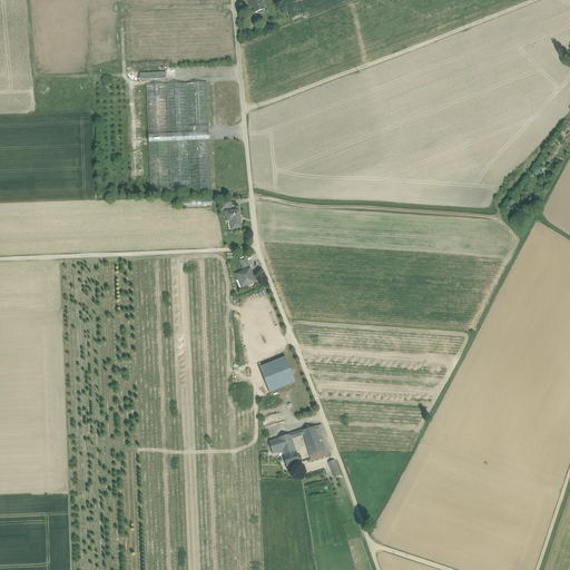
[(259,0),(258,0),(256,1),(255,0),(248,0),(252,7),(253,6),(255,13),(264,10),(259,0)]
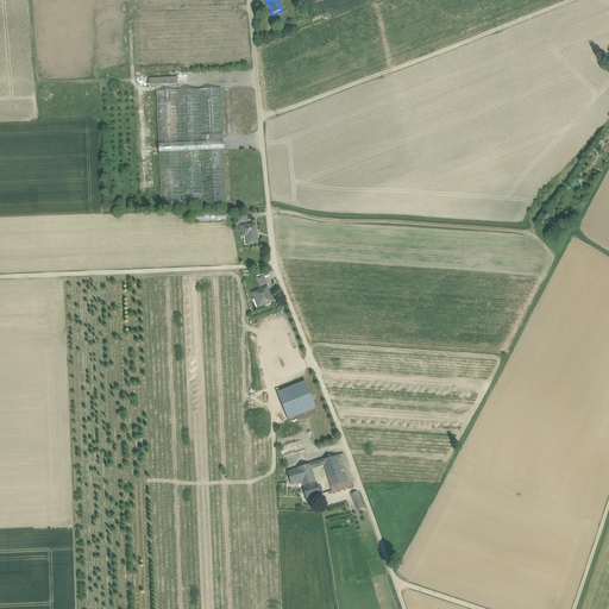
[(68,69),(80,68),(80,56),(68,56),(68,69)]
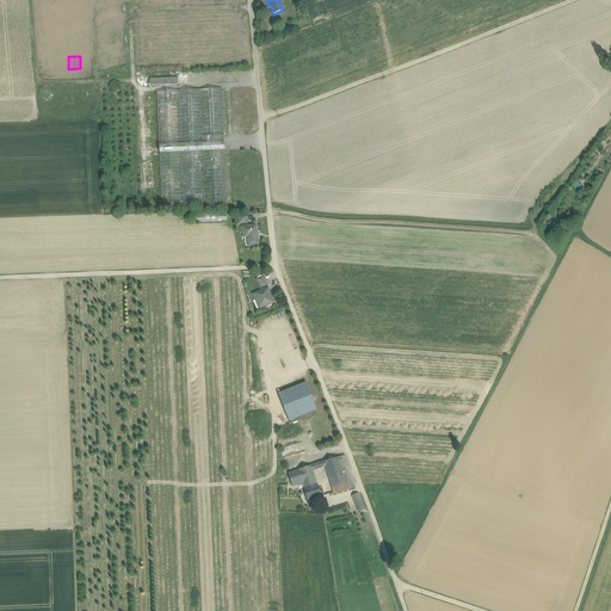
[(222,88),(156,92),(159,146),(223,143),(222,88)]
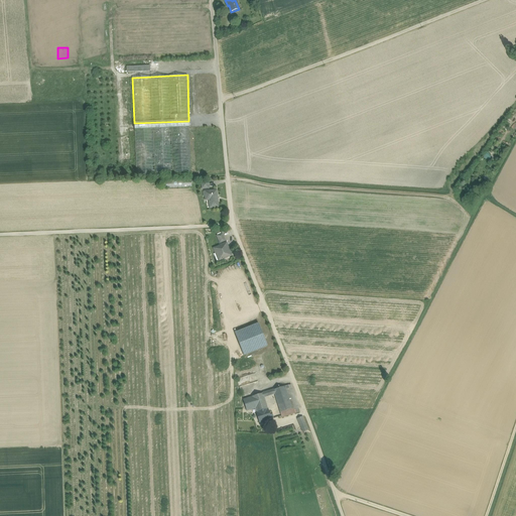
[(188,121),(134,123),(134,130),(153,129),(189,128),(188,121)]
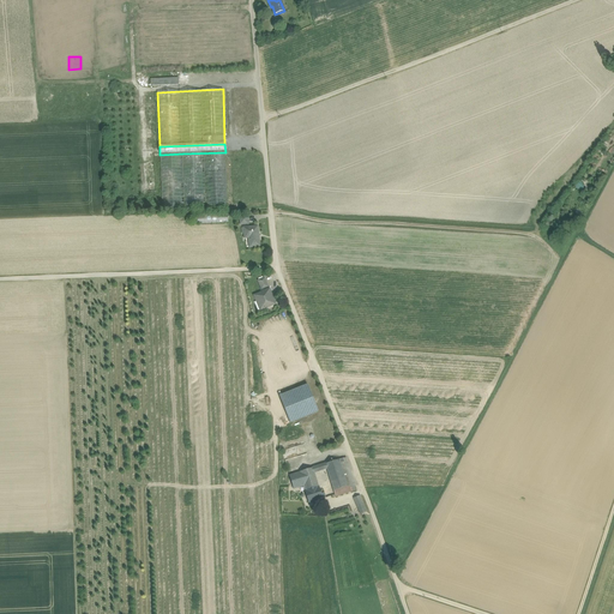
[(226,152),(182,154),(184,208),(228,206),(226,152)]
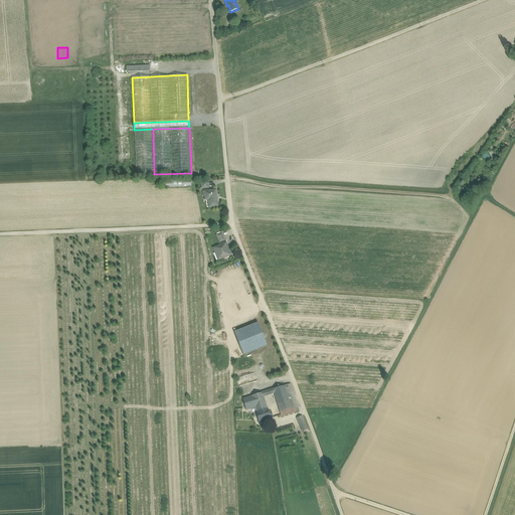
[(191,180),(165,181),(165,188),(191,186),(191,180)]
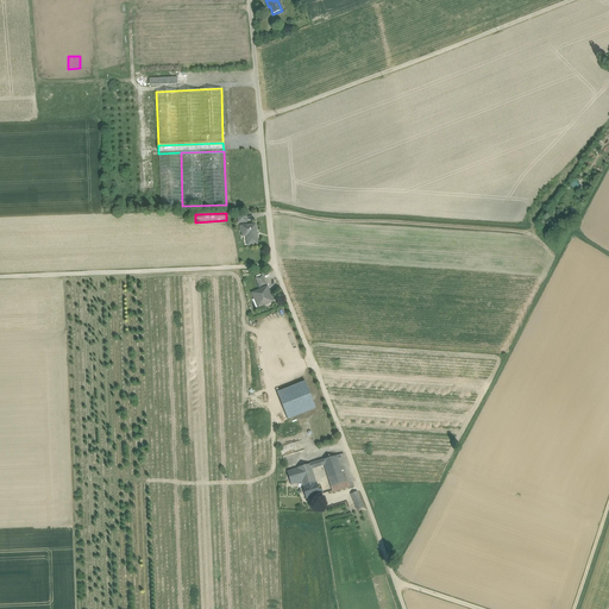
[(243,237),(246,236),(248,246),(258,245),(256,225),(242,226),(243,237)]
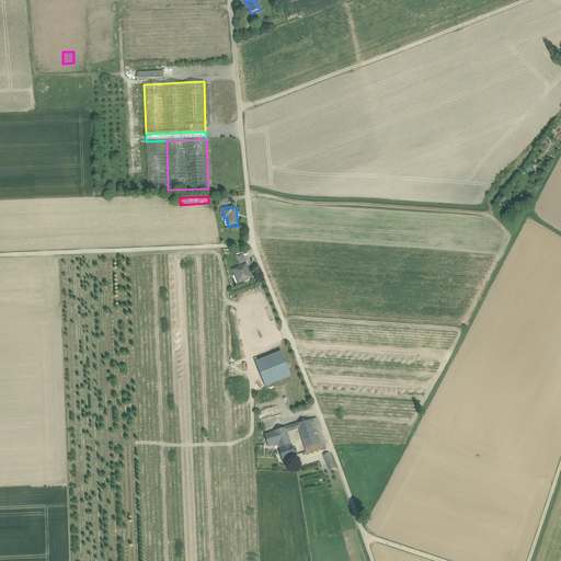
[(242,254),(236,256),(239,264),(244,262),(242,254)]
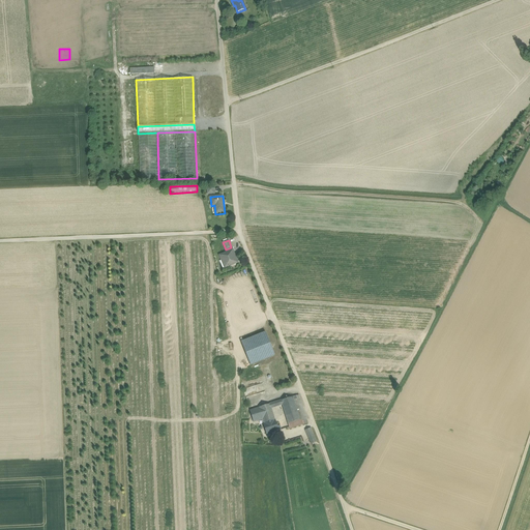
[(227,267),(237,263),(233,251),(219,256),(221,261),(224,260),(227,267)]
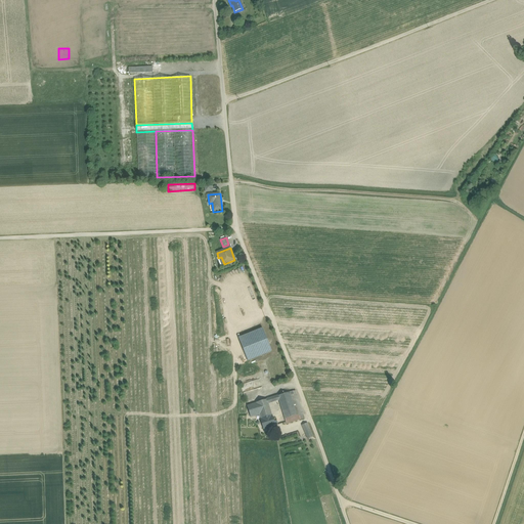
[(263,329),(238,338),(248,361),(271,352),(263,329)]
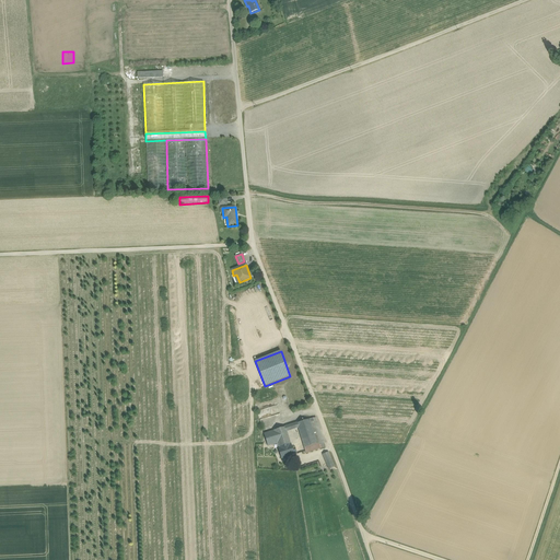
[(315,418),(310,419),(317,444),(324,442),(315,418)]
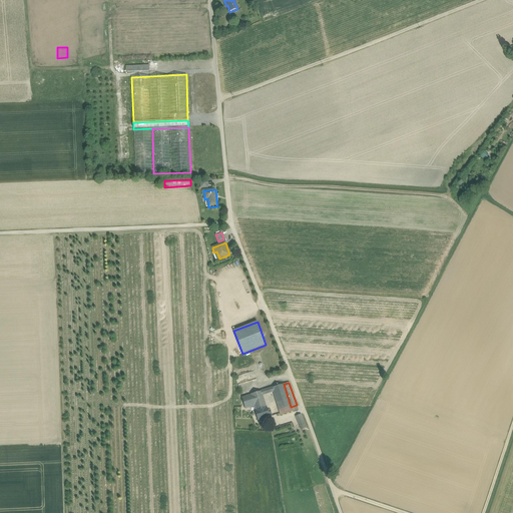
[(284,384),(272,388),(273,392),(279,410),(291,407),(284,384)]
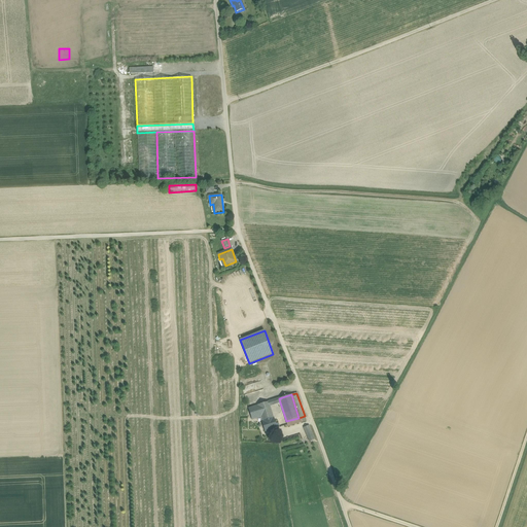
[(260,417),(272,414),(270,406),(269,401),(257,406),(260,417)]
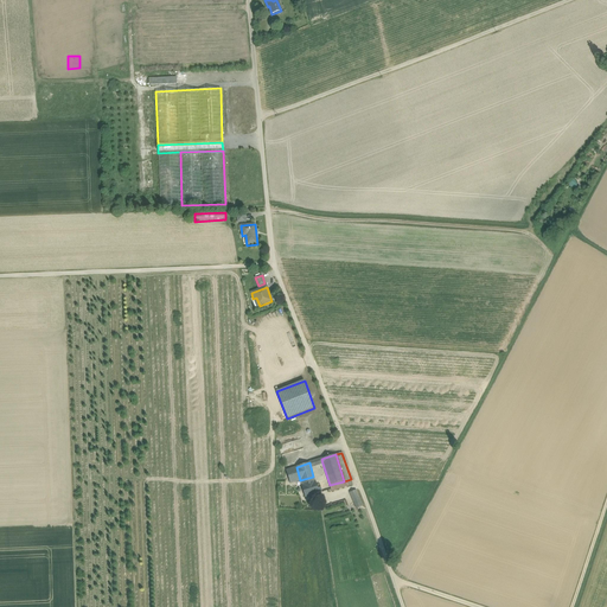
[(300,480),(296,467),(286,471),(289,484),(300,480)]
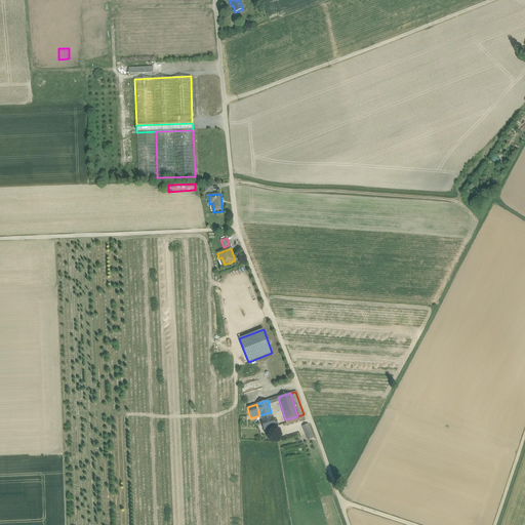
[(305,419),(304,414),(297,416),(285,419),(287,425),(305,419)]
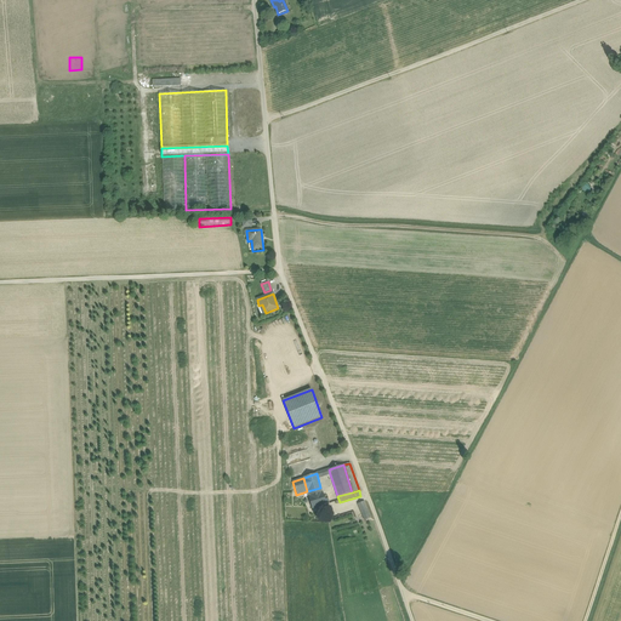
[(308,496),(312,510),(326,505),(325,499),(323,493),(308,496)]
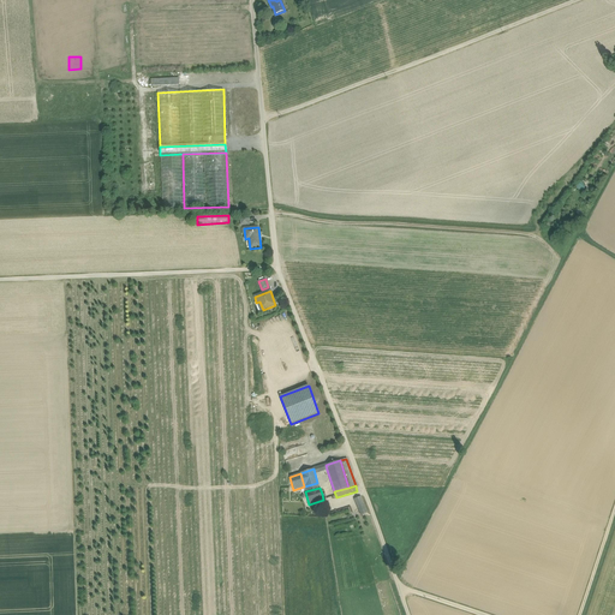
[(368,513),(362,496),(354,500),(360,515),(368,513)]
